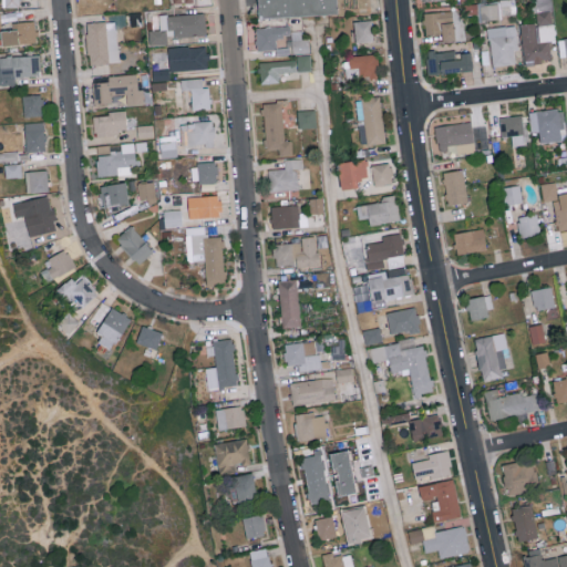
[(297,17),(260,20),(258,0),(338,0),(339,13),(297,17)]
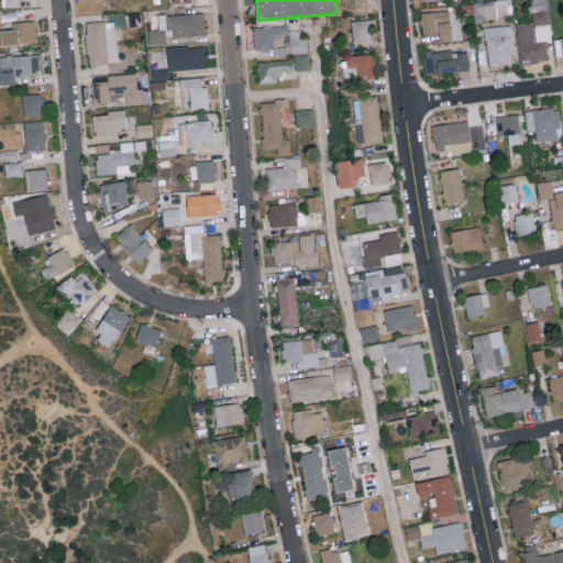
[(517,23),(520,62),(548,59),(547,40),(551,39),(547,0),(531,0),(533,22),(517,23)]
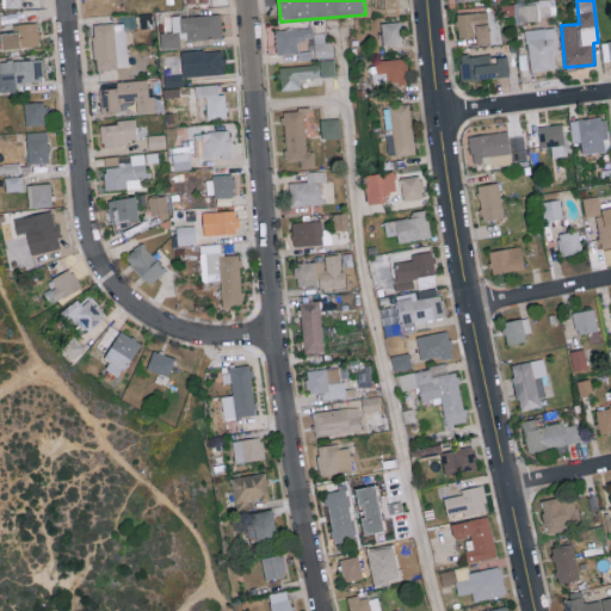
[(537,20),(537,4),(516,4),(516,22),(537,20)]
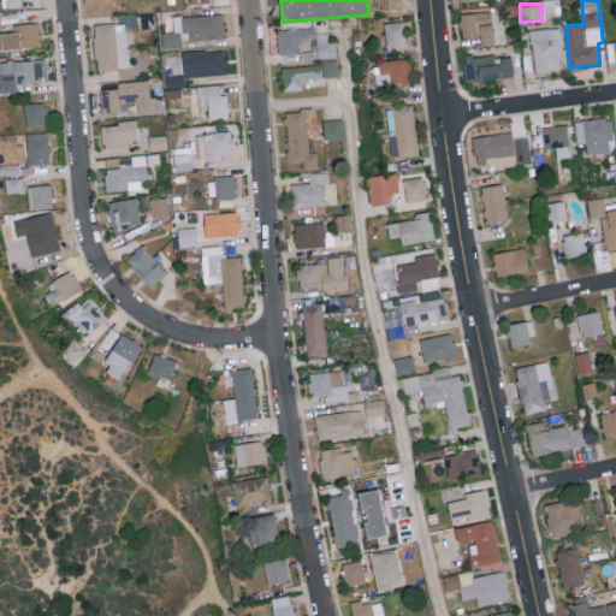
[(460,12),(461,36),(480,36),(480,43),(503,43),(502,29),(499,29),(498,11),(460,12)]
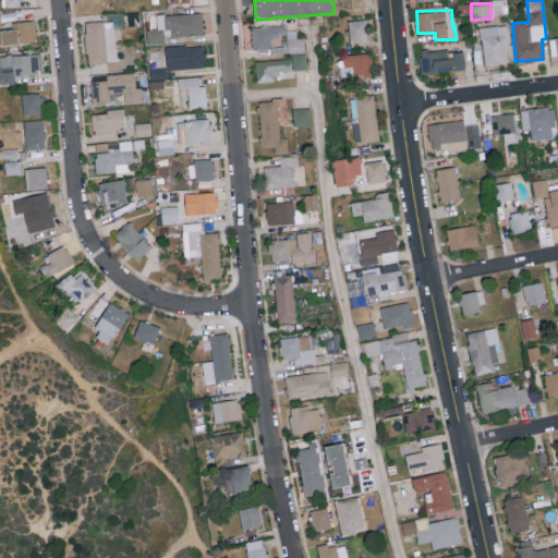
[(203,34),(202,12),(157,14),(158,28),(147,28),(147,44),(168,43),(167,36),(203,34)]
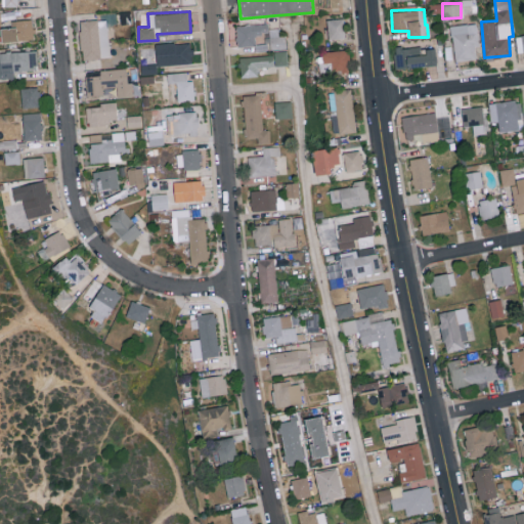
[(326,19),(329,39),(345,37),(343,17),(326,19)]
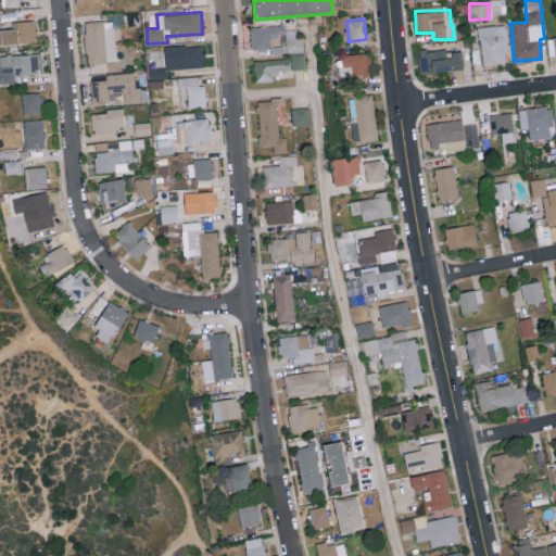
[(88,63),(117,60),(114,27),(104,28),(104,20),(84,21),(88,63)]
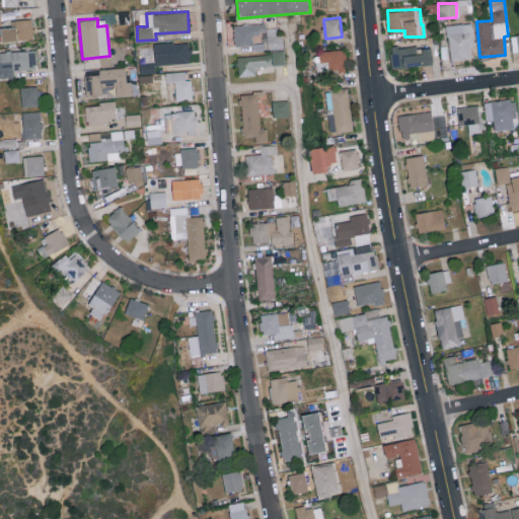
[(12,19),(12,26),(0,27),(1,41),(32,39),(31,19),(12,19)]
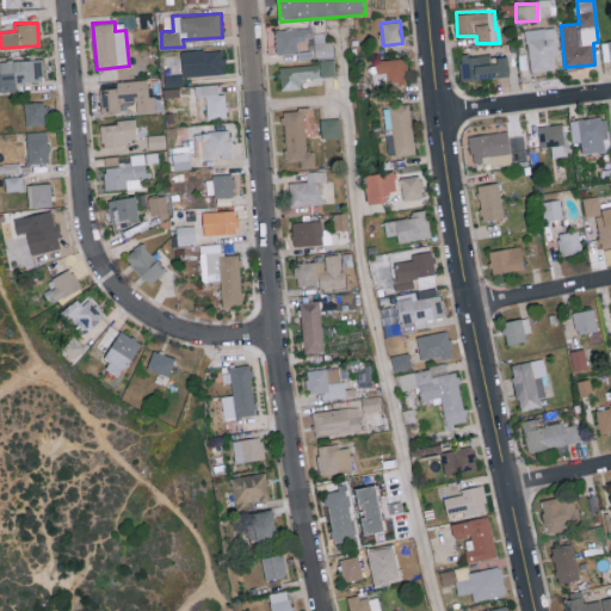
[(276,29),(276,54),(297,53),(297,41),(313,39),(313,26),(276,29)]
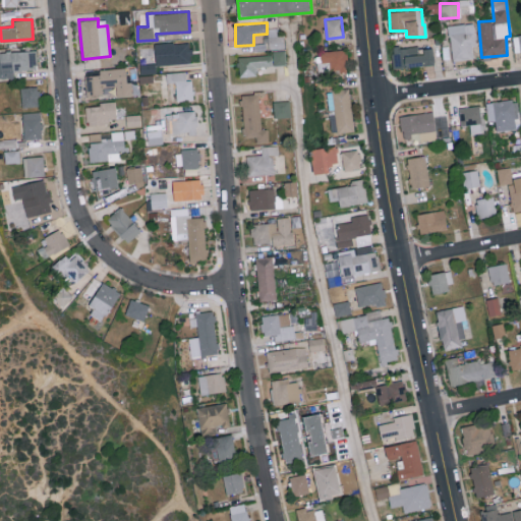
[(450,24),(451,60),(474,59),(473,23),(450,24)]
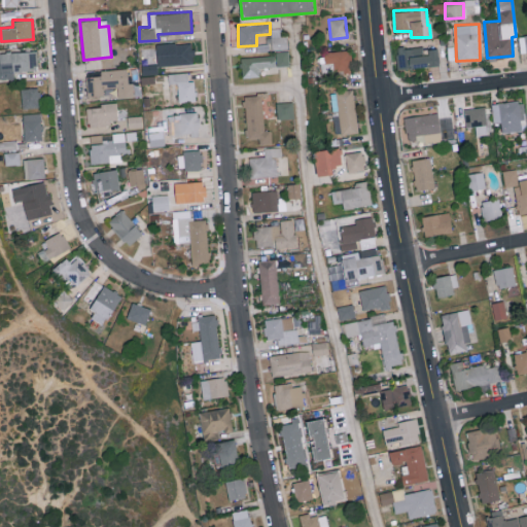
[(272,28),(272,48),(287,48),(287,35),(280,35),(280,28),(272,28)]
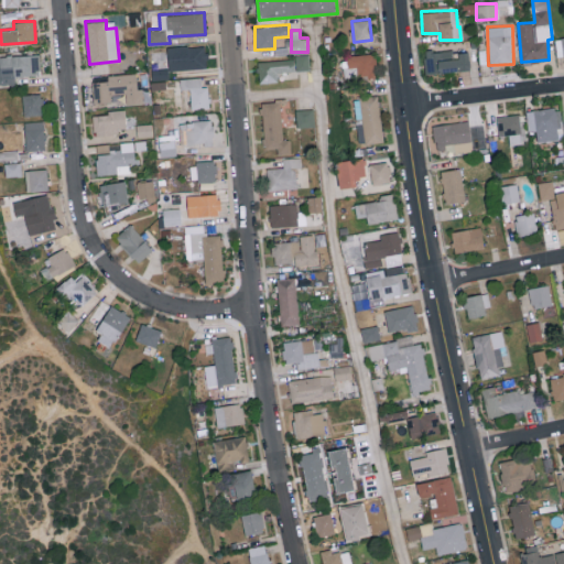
[(205,46),(187,46),(188,67),(206,67),(205,46)]
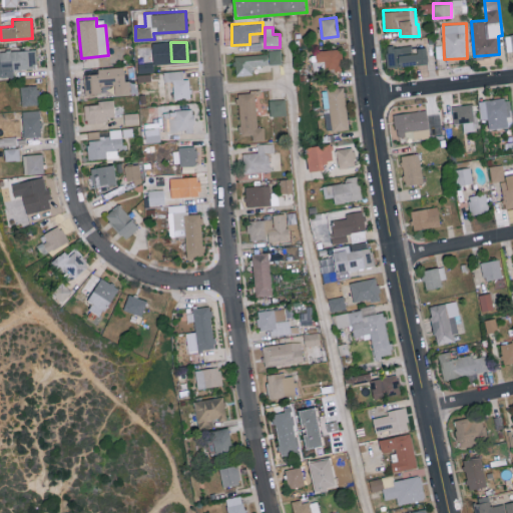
[(427,46),(414,47),(414,45),(386,46),(387,65),(427,64),(427,46)]
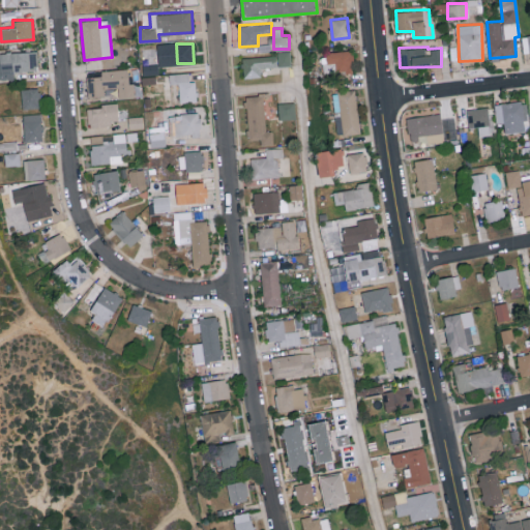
[(323,51),(324,74),(354,72),(353,50),(323,51)]
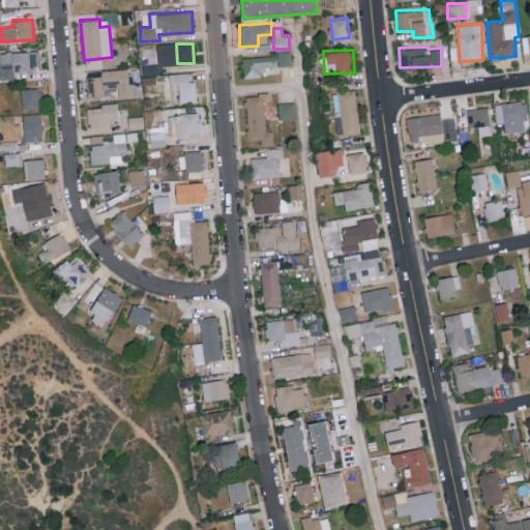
[(15,71),(37,70),(36,51),(0,52),(0,79),(15,79),(15,71)]
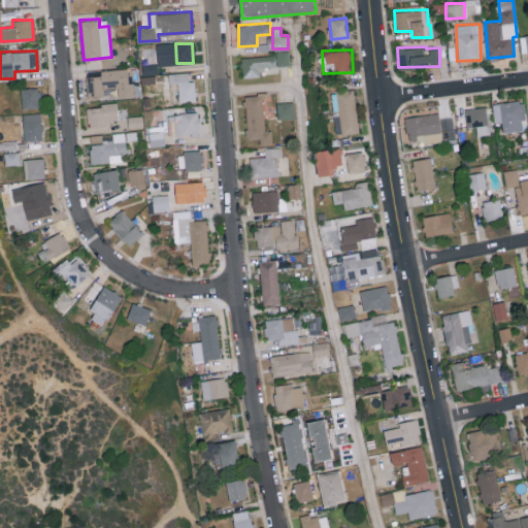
[(289,65),(289,52),(276,52),(277,65),(289,65)]
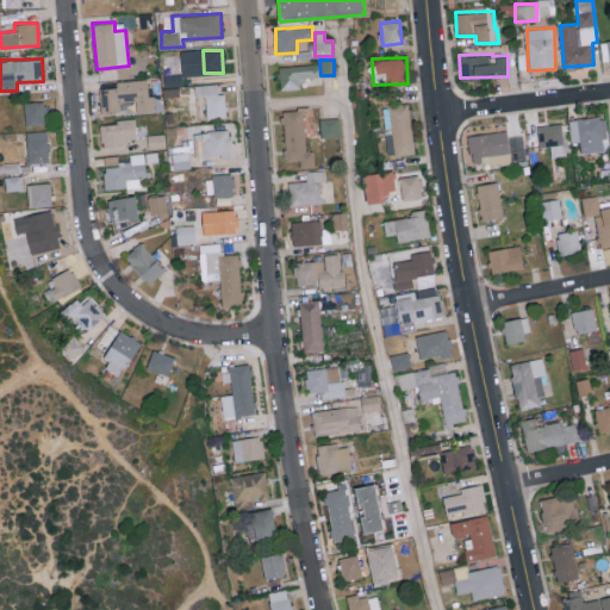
[(302,78),(319,76),(319,64),(279,66),(280,89),(302,88),(302,78)]
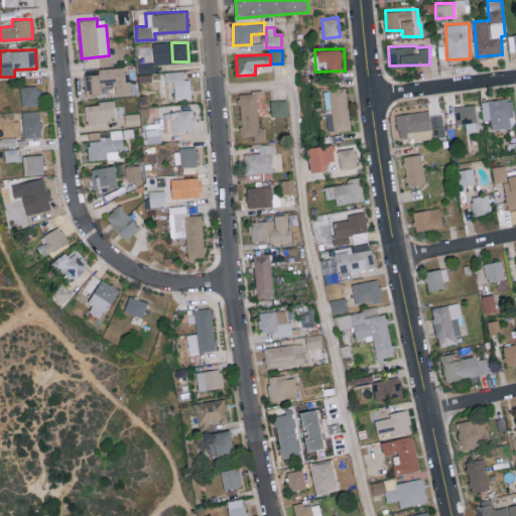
[(131,94),(130,80),(126,80),(125,67),(98,68),(98,74),(84,74),(85,94),(102,93),(102,86),(114,86),(115,95),(131,94)]
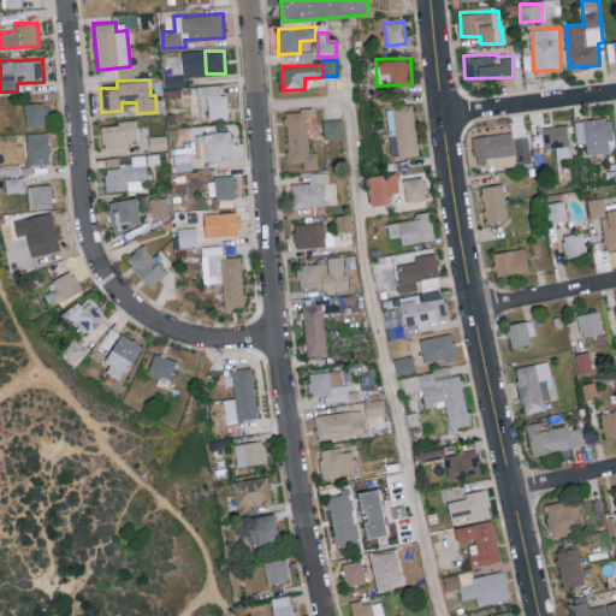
[(207,96),(208,118),(229,118),(227,94),(220,94),(220,84),(196,86),(197,98),(207,96)]
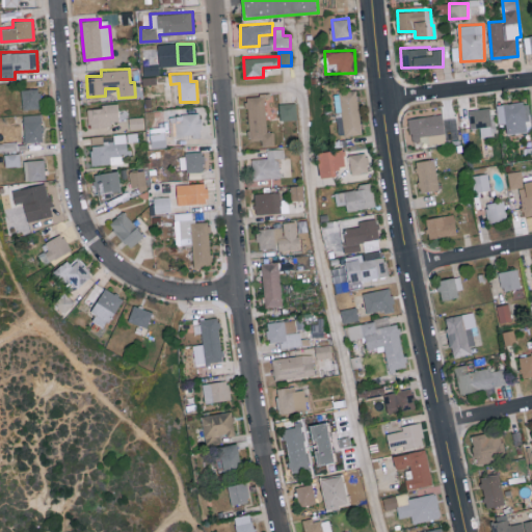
[(40,88),(22,88),(22,108),(41,108),(40,88)]
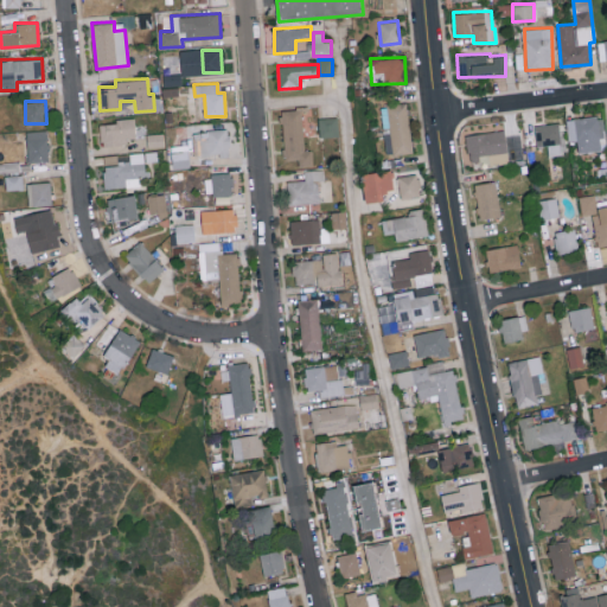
[(411,152),(408,102),(382,104),(385,153),(411,152)]
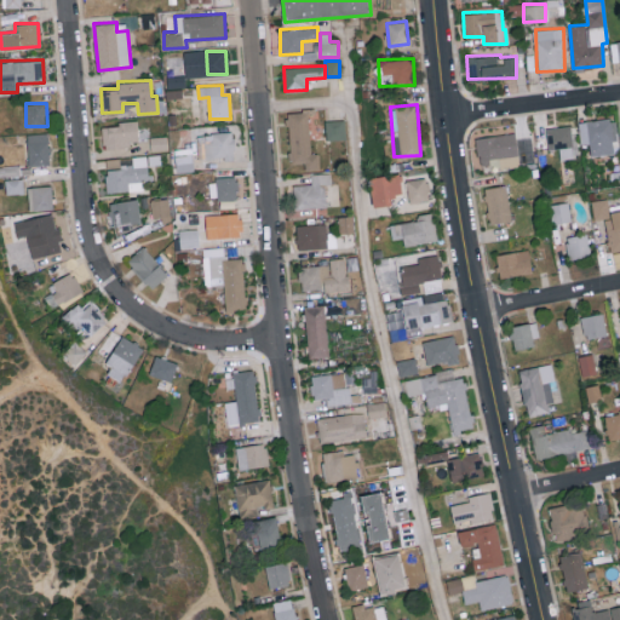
[(310,154),(308,112),(287,113),(290,164),(305,162),(305,170),(320,168),(320,153),(310,154)]
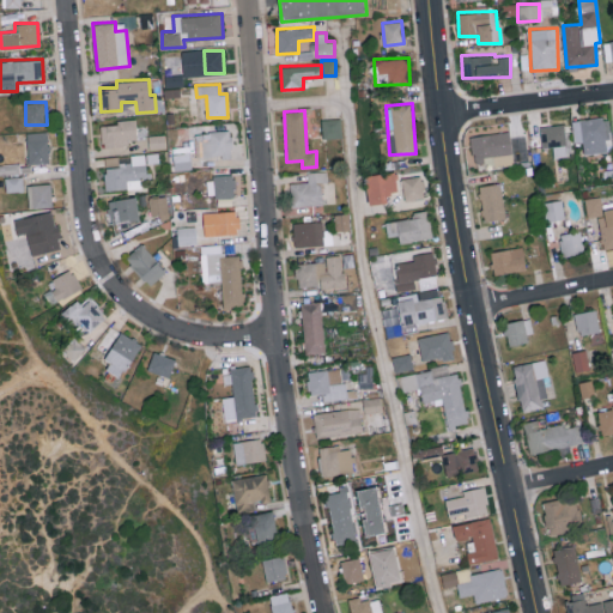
[(343,135),(340,117),(321,120),(323,138),(343,135)]
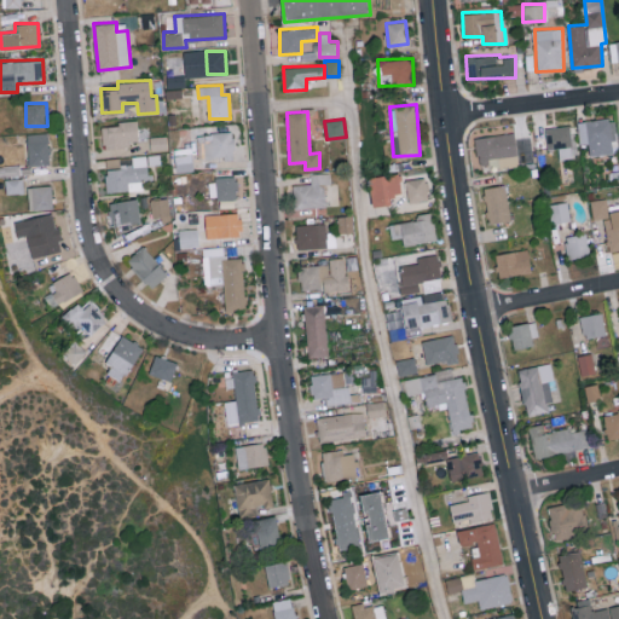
[(579,144),(589,143),(589,155),(614,154),(613,119),(578,121),(579,144)]
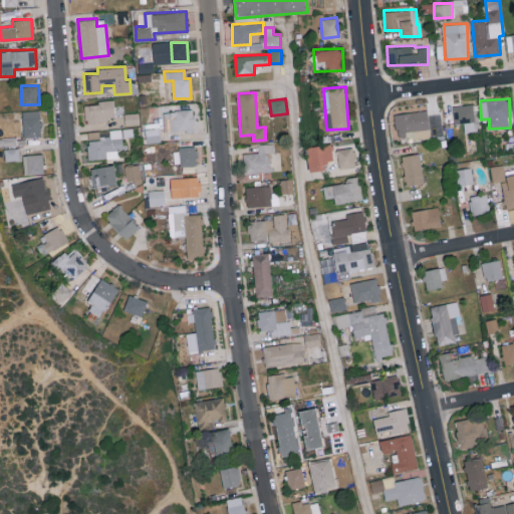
[(84,101),(85,120),(114,119),(113,101),(84,101)]
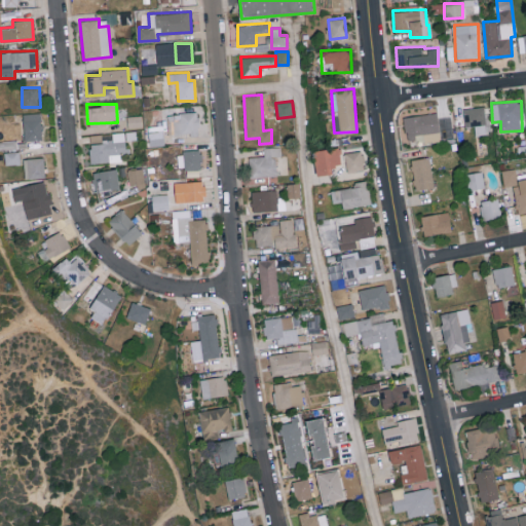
[(463,106),(464,126),(475,125),(476,135),(486,134),(485,104),(463,106)]
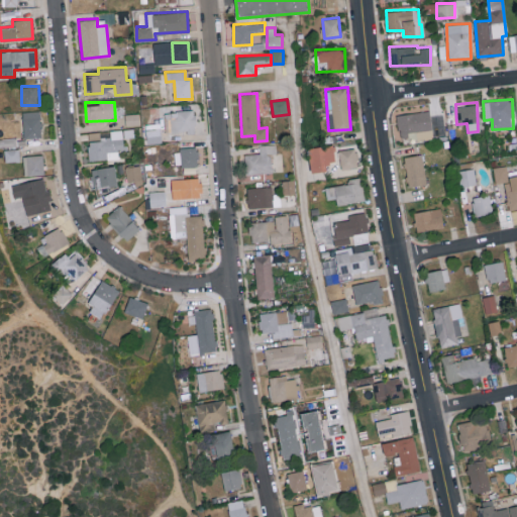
[(165,111),(166,132),(196,131),(195,109),(165,111)]
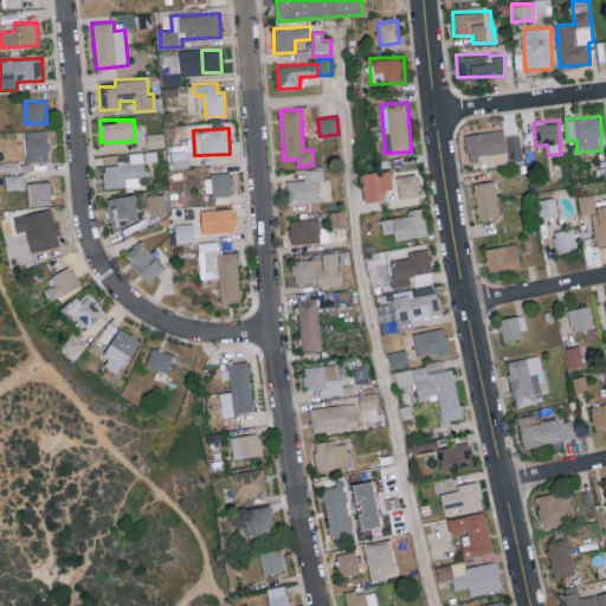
[(49,161),(47,129),(27,130),(27,161),(49,161)]
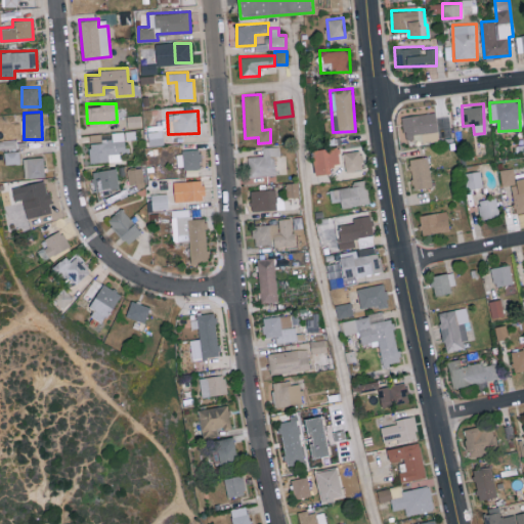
[(438,139),(437,113),(402,115),(404,141),(438,139)]
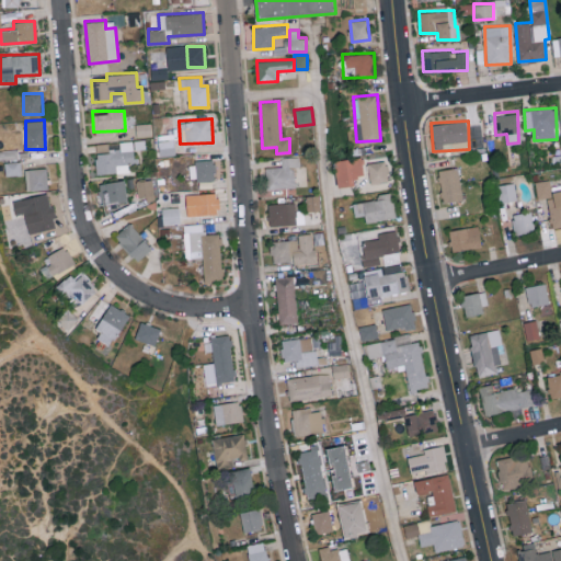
[(175,155),(174,135),(159,135),(159,155),(175,155)]
